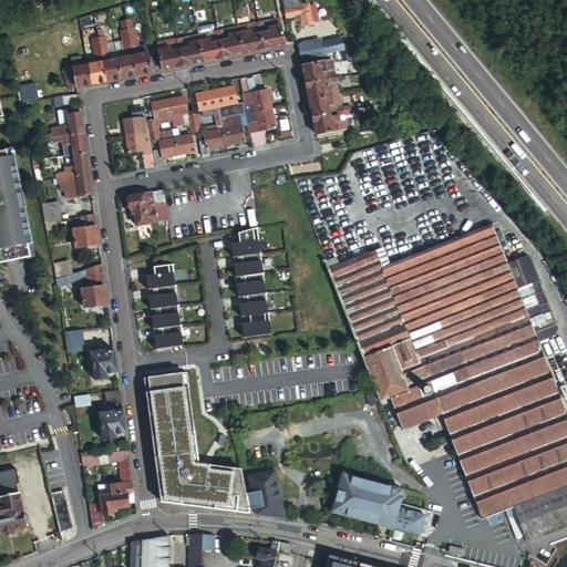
[(298,0),(281,0),(286,18),(300,14),(302,27),(312,24),(308,3),(300,4),(298,1),(298,0)]
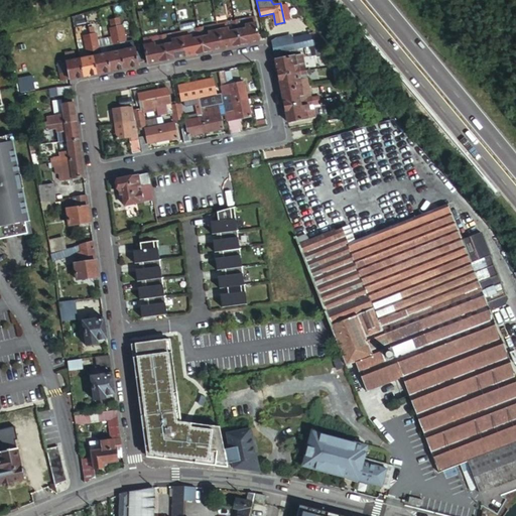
[(120,41),(115,17),(112,18),(113,21),(110,22),(111,27),(109,28),(112,43),(120,41)]
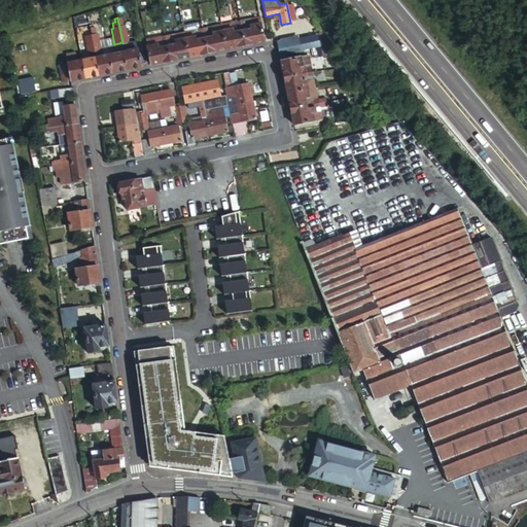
[(124,51),(123,51),(127,70),(142,67),(138,48),(137,48),(135,40),(129,41),(126,25),(124,26),(121,20),(120,21),(119,18),(117,18),(123,42),(124,51)]
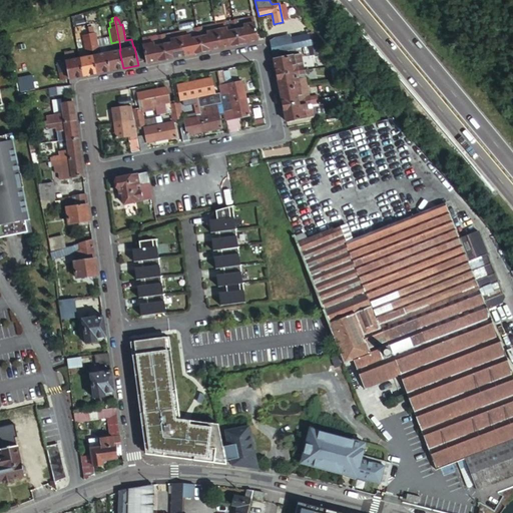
[(252,17),(234,21),(238,44),(258,41),(252,17)]
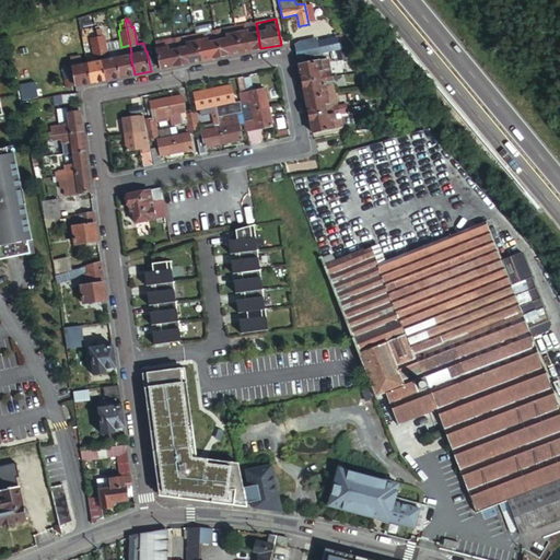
[(256,23),(235,27),(241,53),(260,48),(256,23)]
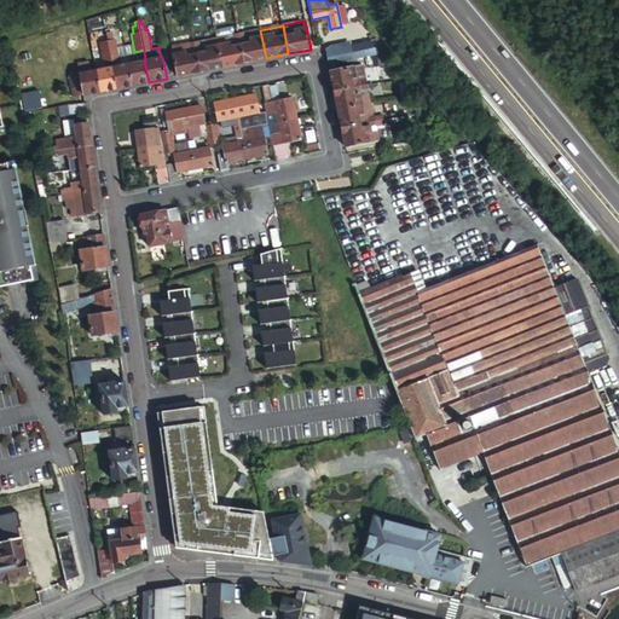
[(260,30),(238,34),(244,63),(266,58),(260,30)]
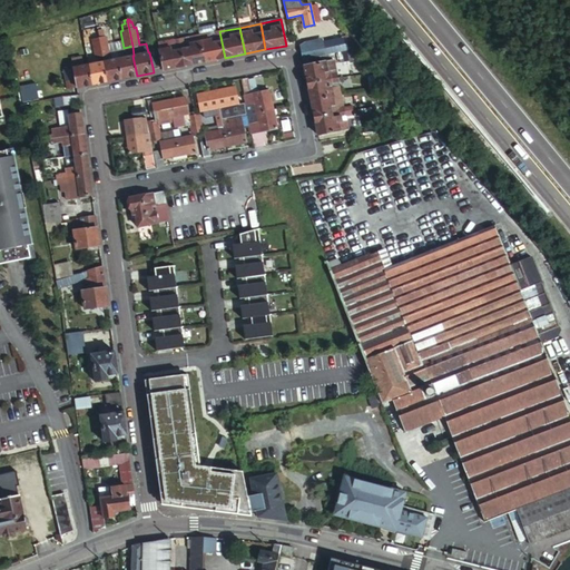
[(95,58),(102,57),(97,30),(92,31),(94,33),(91,35),(92,40),(91,41),(95,58)]
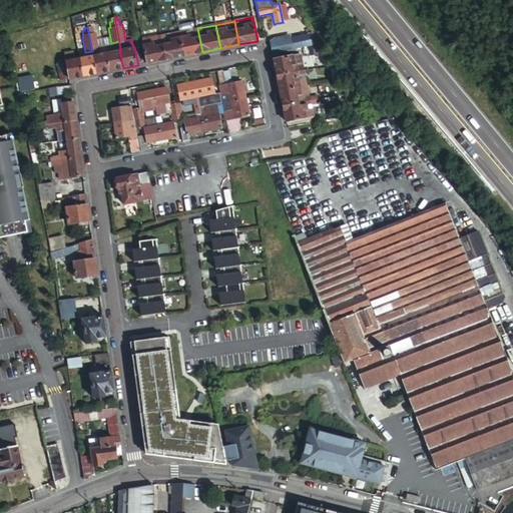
[(87,27),(92,51),(98,50),(95,34),(93,34),(92,29),(90,29),(89,27),(87,27)]
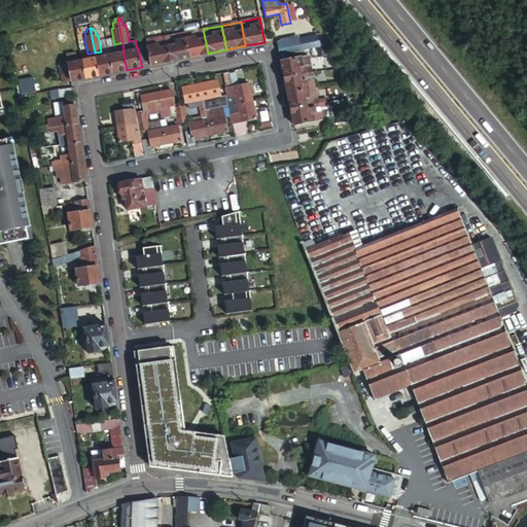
[(208,54),(203,29),(184,33),(189,58),(208,54)]
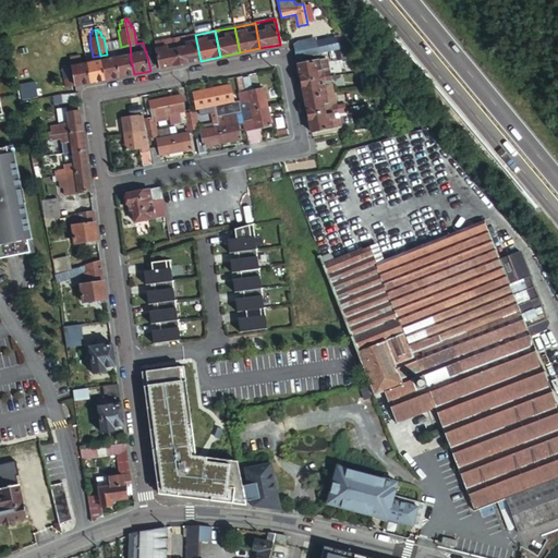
[(195,35),(176,38),(181,64),(201,61),(195,35)]
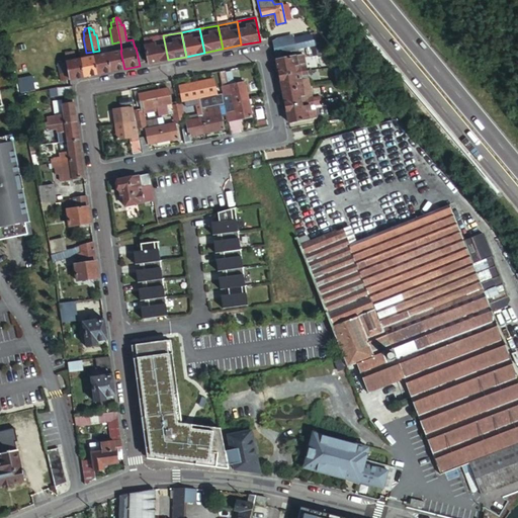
[(313,46),(311,34),(272,42),(274,54),(307,48),(313,46)]
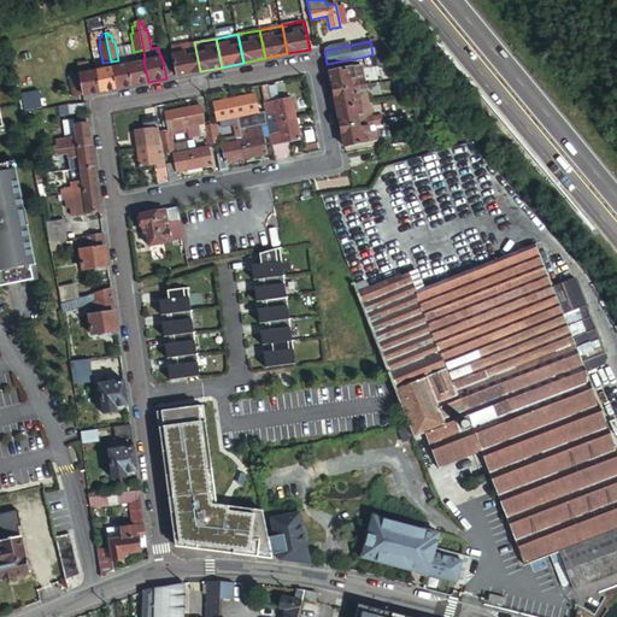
[(200,71),(194,42),(171,47),(178,76),(200,71)]
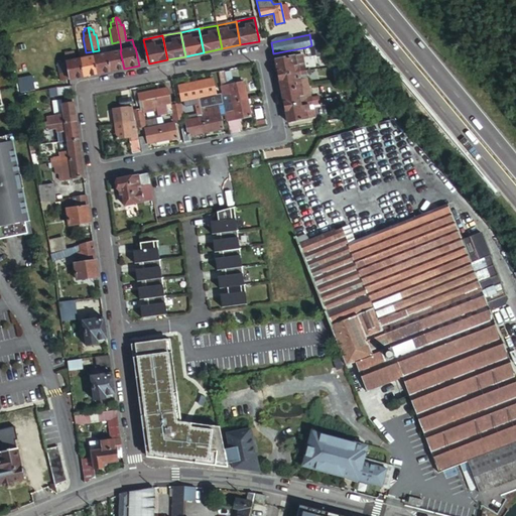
[(320,51),(316,44),(311,45),(305,47),(307,55),(320,53),(320,51)]
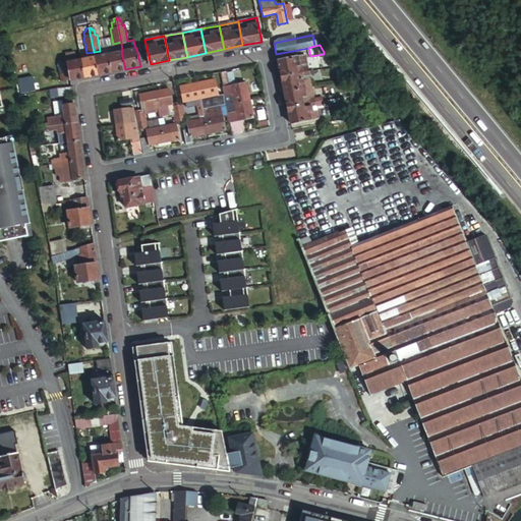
[(121,51),(108,54),(111,72),(125,69),(121,51)]
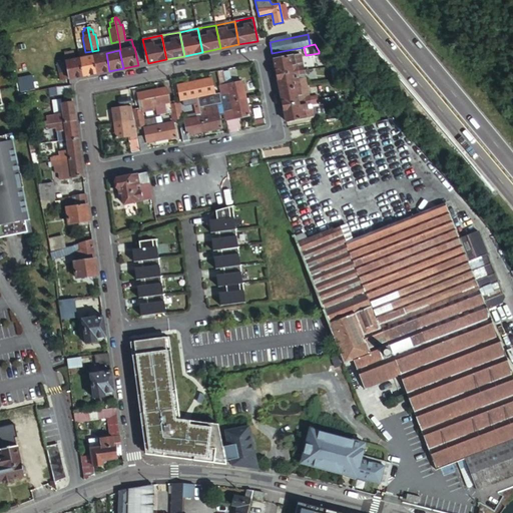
[(106,53),(93,56),(96,74),(109,71),(106,53)]
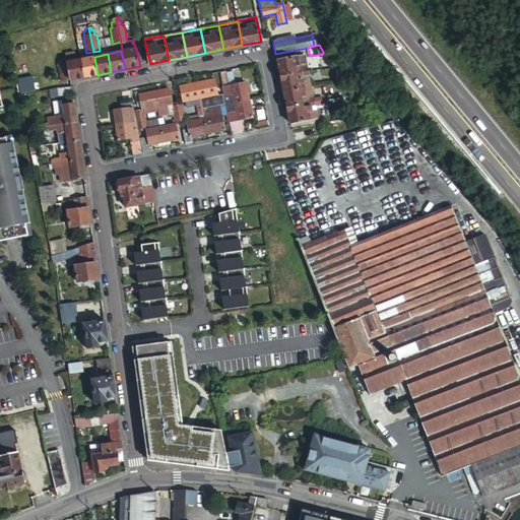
[(296,69),(307,67),(305,55),(297,57),(299,64),(295,65),(296,69)]
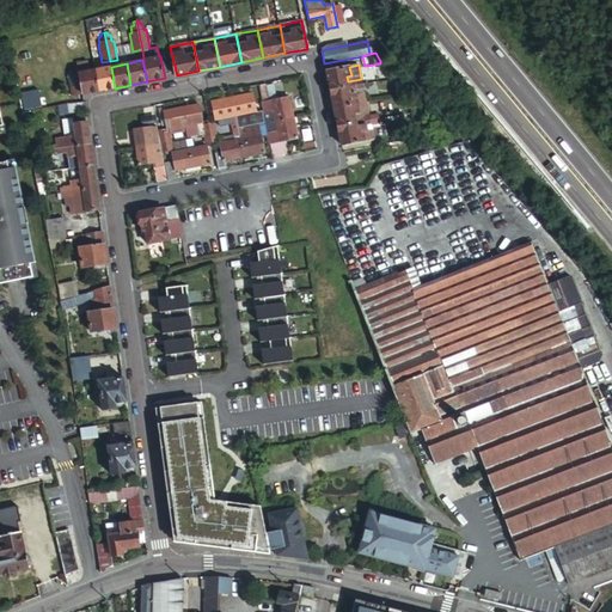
[(95,69),(98,92),(115,89),(111,67),(95,69)]
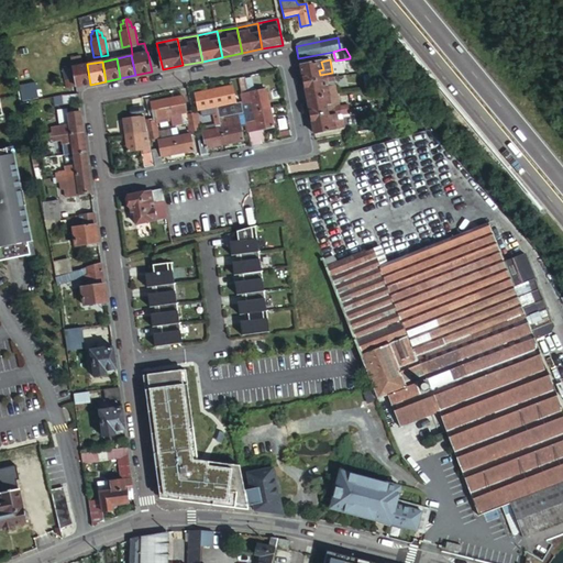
[(299,65),(302,83),(333,77),(332,73),(320,75),(319,70),(323,69),(321,62),(299,65)]
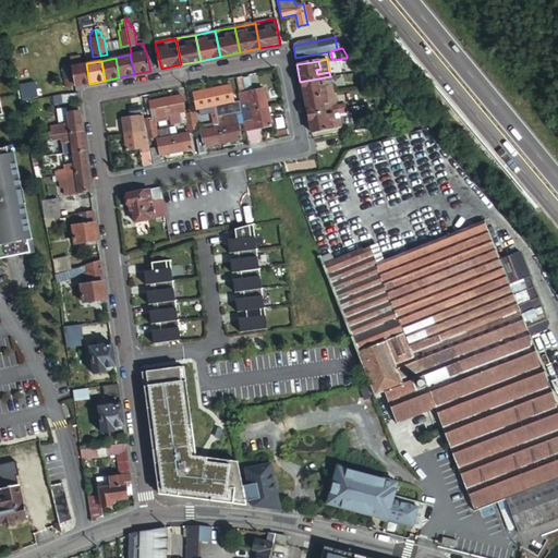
[(65,88),(75,87),(89,84),(86,63),(65,68),(65,70),(62,71),(65,88)]
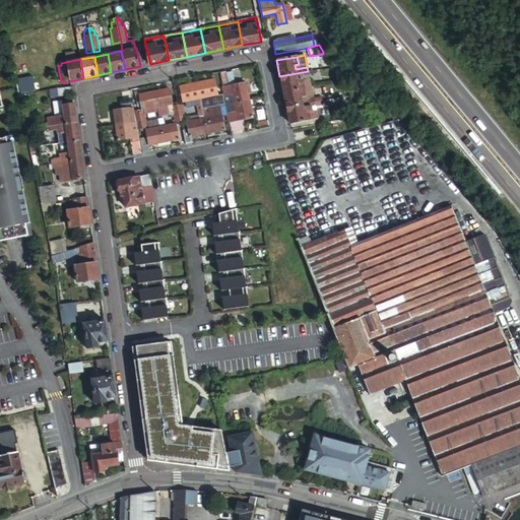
[(226,70),(219,71),(222,83),(230,82),(226,70)]
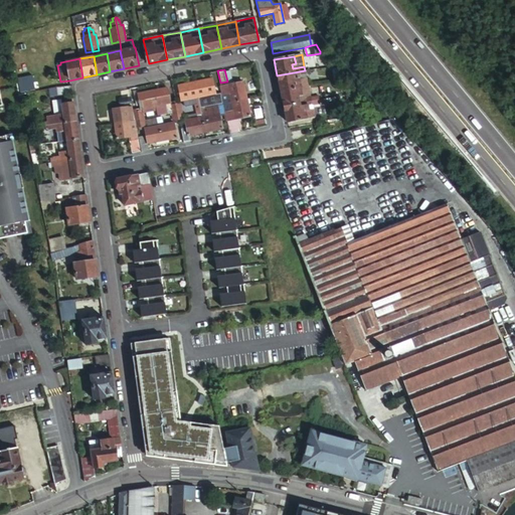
[(277,75),(281,92),(307,86),(306,77),(295,79),(294,76),(305,73),(305,70),(277,75)]
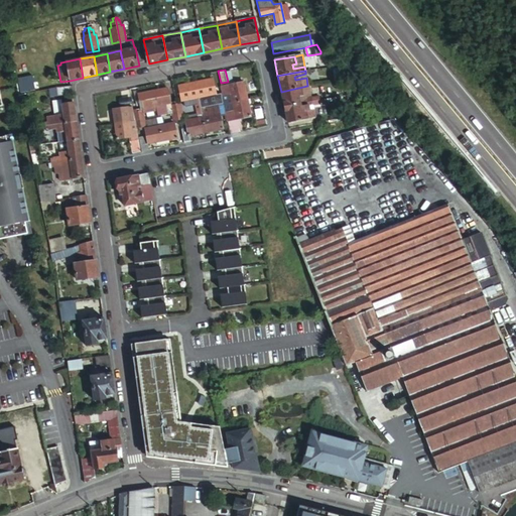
[(199,97),(208,95),(210,103),(218,101),(213,79),(203,81),(203,83),(196,84),(199,97)]
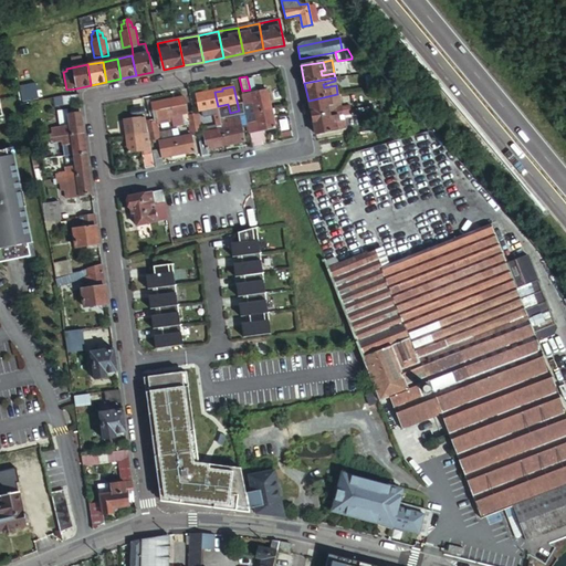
[(252,104),(254,113),(268,109),(266,103),(270,102),(268,90),(242,95),(244,105),(252,104)]
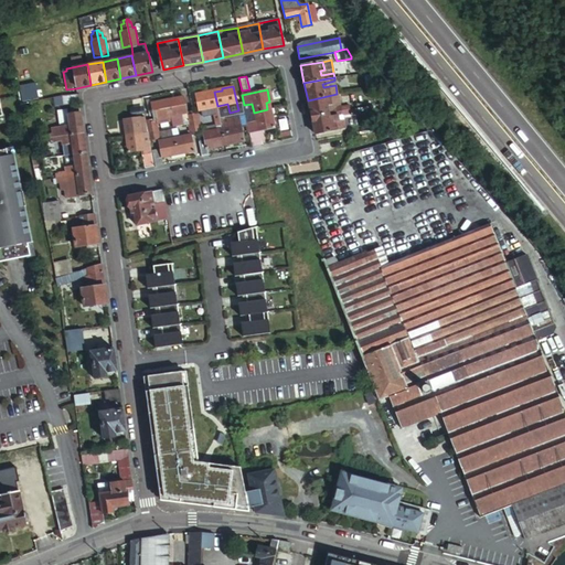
[(217,106),(214,92),(208,94),(208,91),(195,94),(199,109),(217,106)]
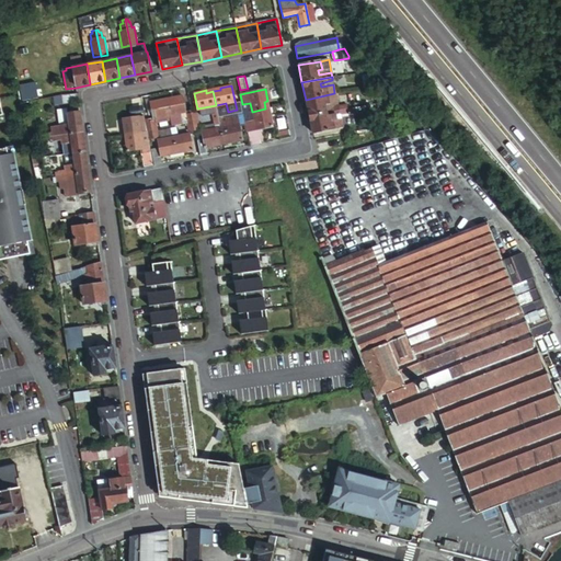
[(78,101),(77,92),(61,94),(64,103),(78,101)]
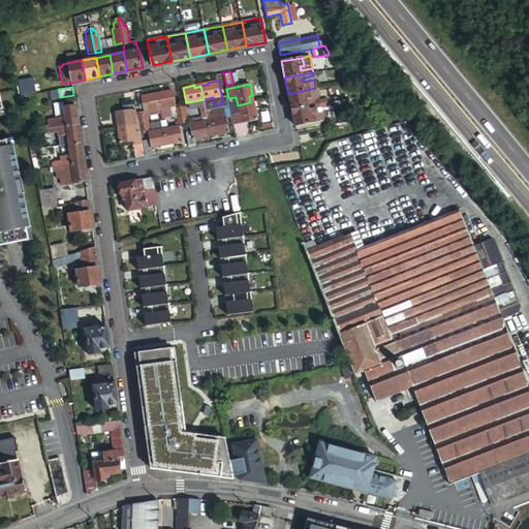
[(315,88),(288,94),(291,110),(318,104),(317,100),(307,102),(306,98),(317,96),(315,88)]
